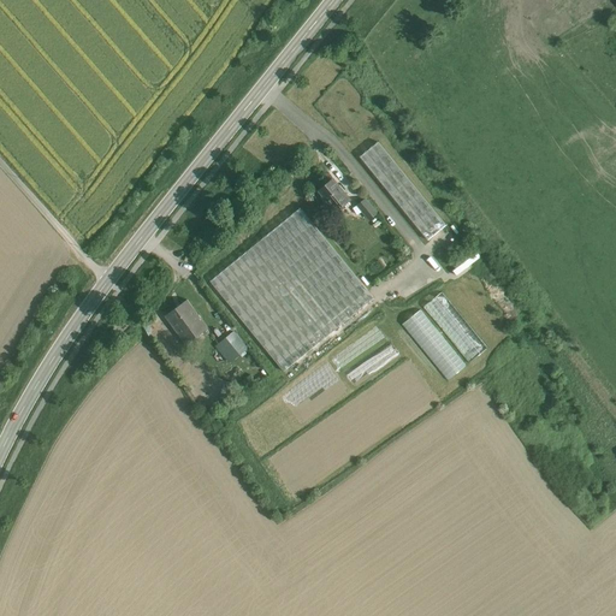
[(424,241),(444,225),(379,138),(359,154),(424,241)]
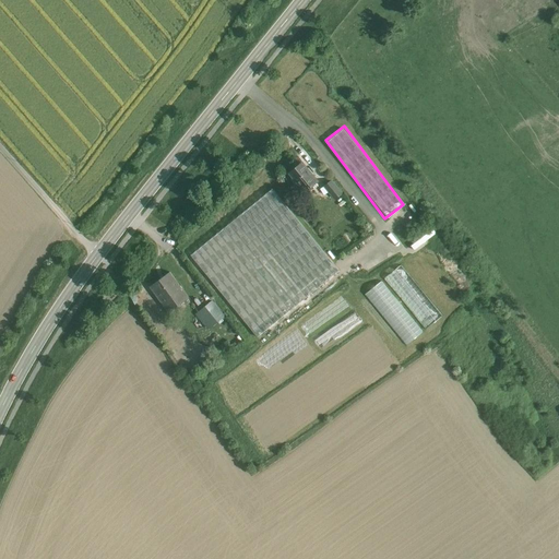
[(318,181),(302,163),(289,174),(305,192),(318,181)]
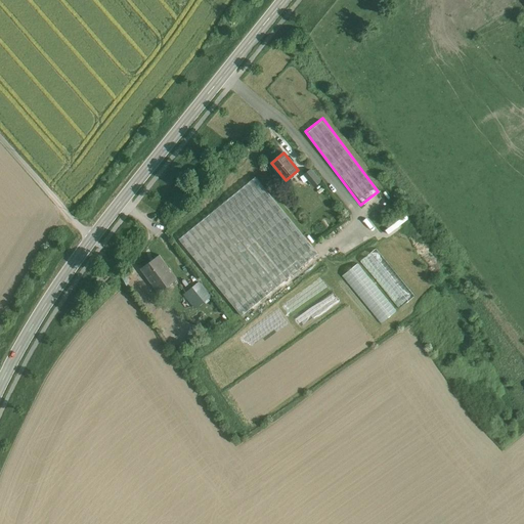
[(320,182),(311,170),(304,175),(314,187),(320,182)]
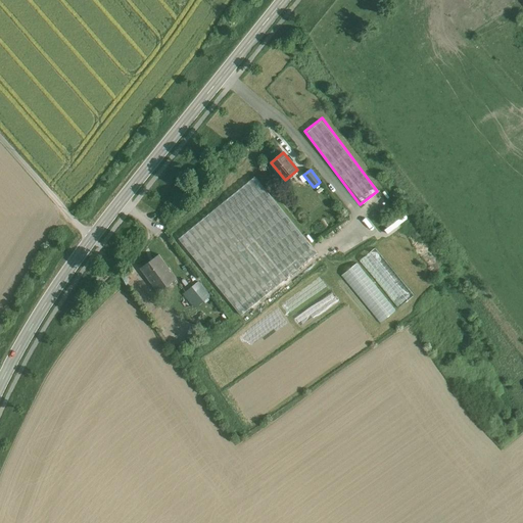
[(255,177),(179,239),(241,316),(318,253),(255,177)]
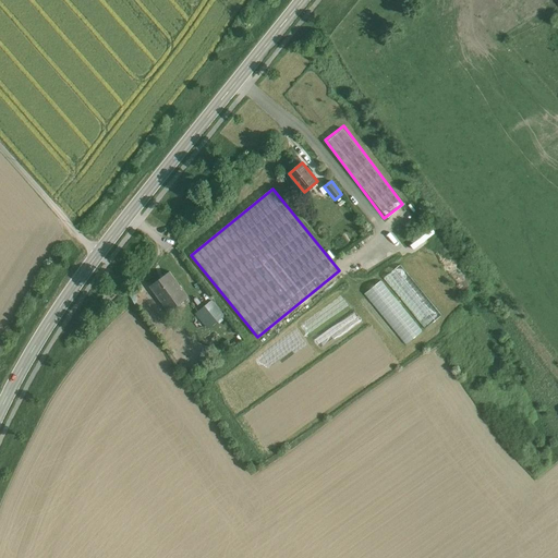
[(412,249),(434,233),(431,229),(409,243),(412,249)]
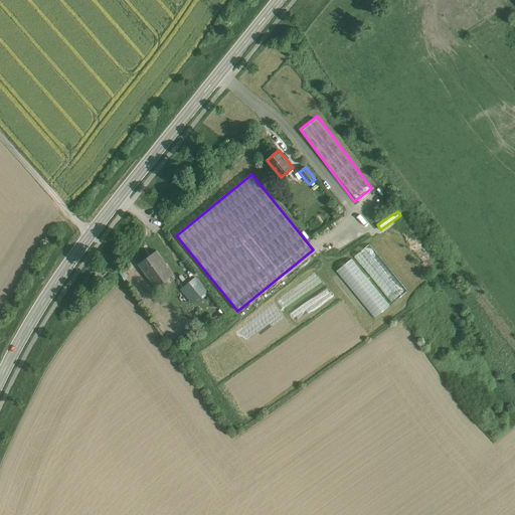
[(156,250),(138,265),(147,277),(155,271),(154,270),(165,262),(156,250)]
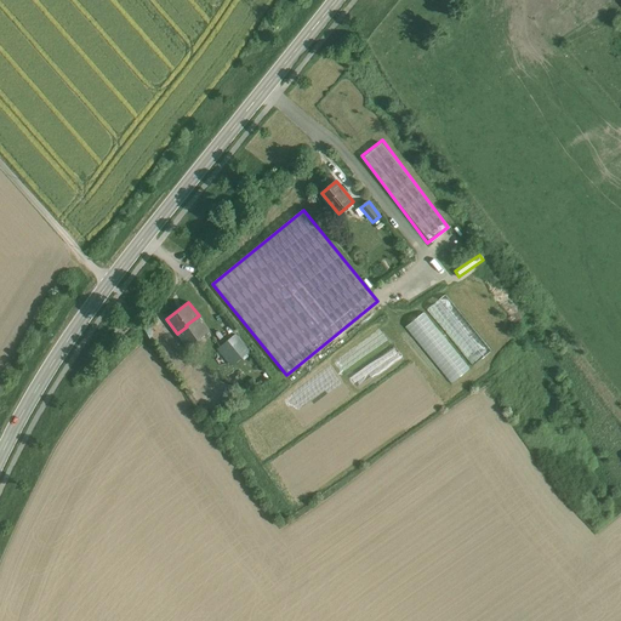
[(404,325),(449,383),(468,369),(423,311),(404,325)]
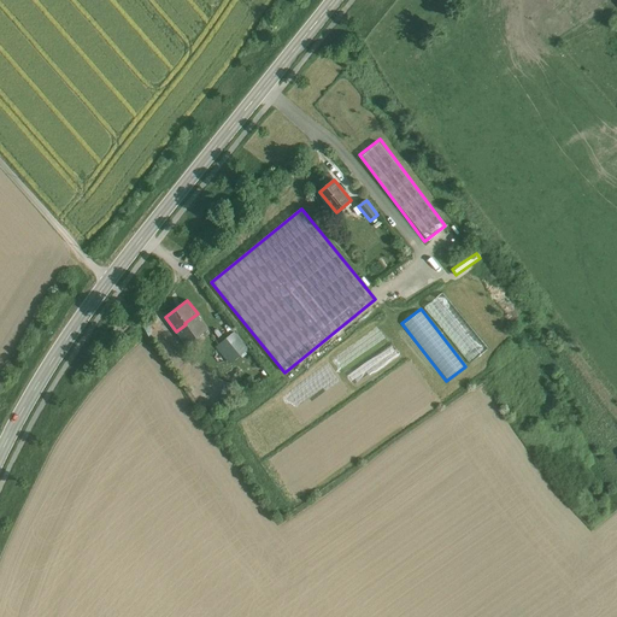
[(198,313),(184,323),(186,324),(176,331),(187,346),(209,329),(198,313)]
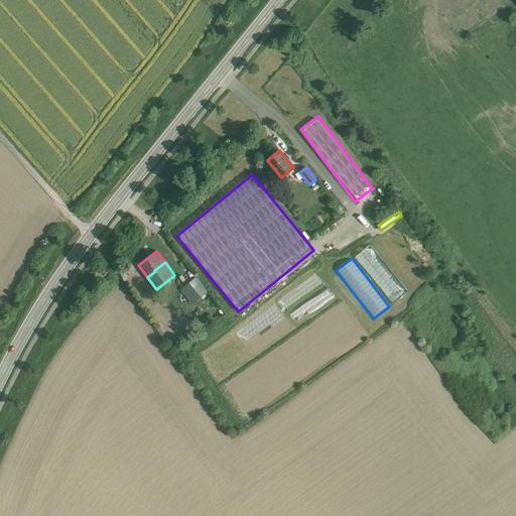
[(196,278),(183,288),(195,302),(207,292),(196,278)]
